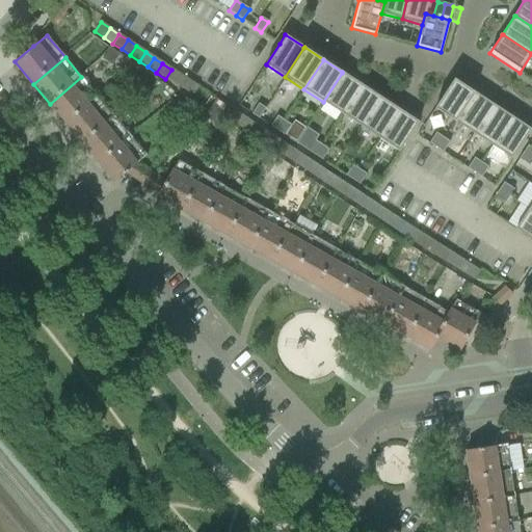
[(174,84),(180,76),(171,70),(165,79),(174,84)]
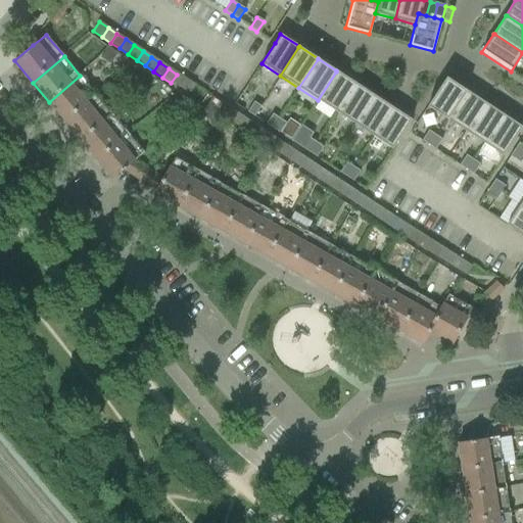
[(336,70),(336,72),(318,100),(336,112),(355,84),(355,83),(336,70)]
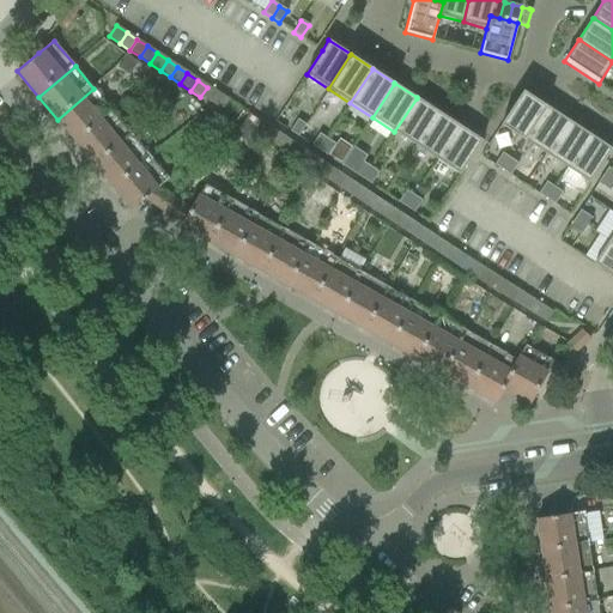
[(207,87),(200,97),(211,104),(218,93),(207,87)]
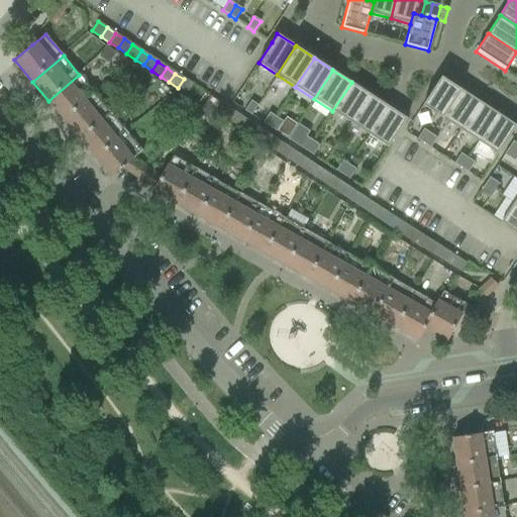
[(64,120),(95,94),(79,75),(48,101),(64,120)]
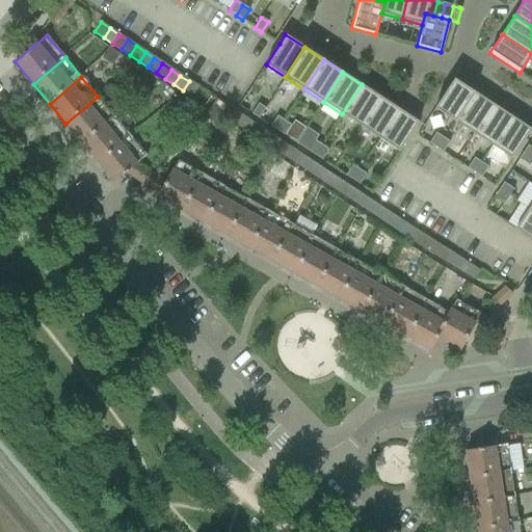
[(444,94),(445,95),(444,98),(442,98),(434,108),(454,122),(473,91),(454,79),(444,94)]
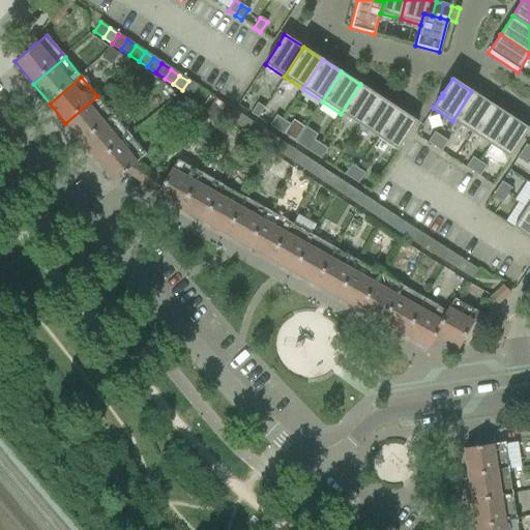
[(188,81),(182,90),(190,96),(197,87),(188,81)]
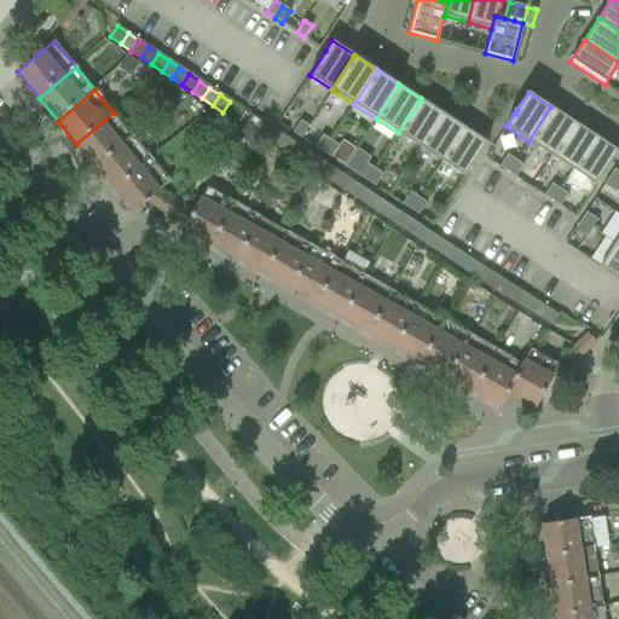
[(421,98),(421,99),(398,133),(420,148),(443,113),(421,98)]
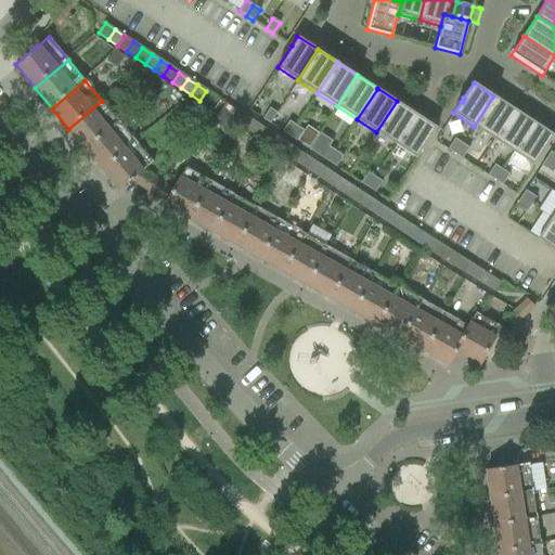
[(493,140),(514,108),(493,95),(474,127),(493,140)]
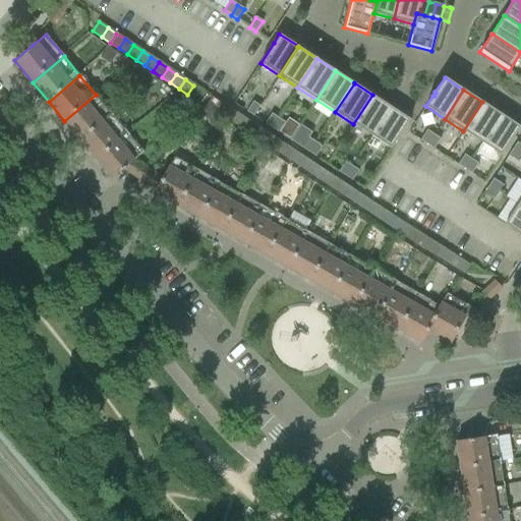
[(80,140),(112,114),(96,95),(64,121),(80,140)]
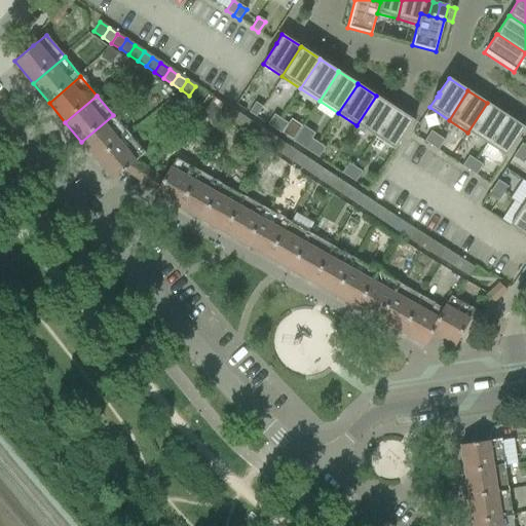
[(376,96),(357,125),(376,138),(395,108),(393,108),(376,96)]
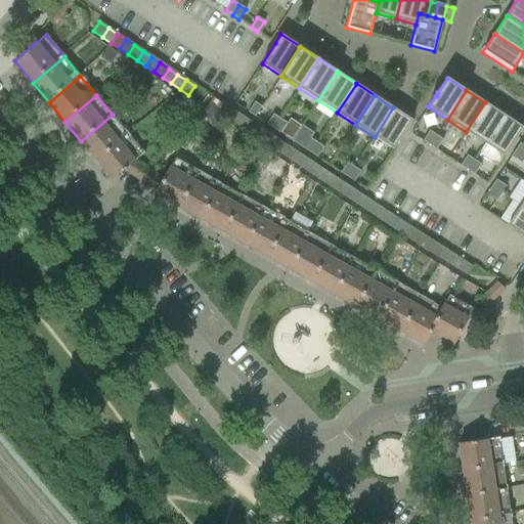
[(255,102),(254,102),(248,113),(255,117),(261,106),(255,102)]
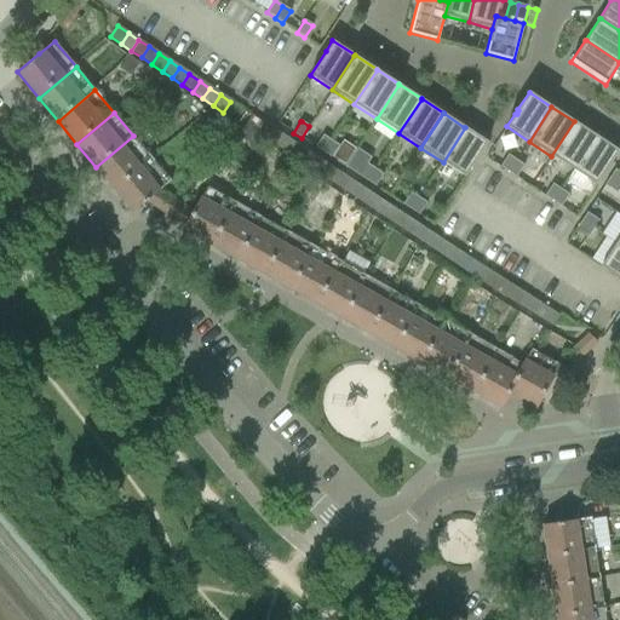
[(574,171),(596,136),(574,121),(551,156),(574,171)]
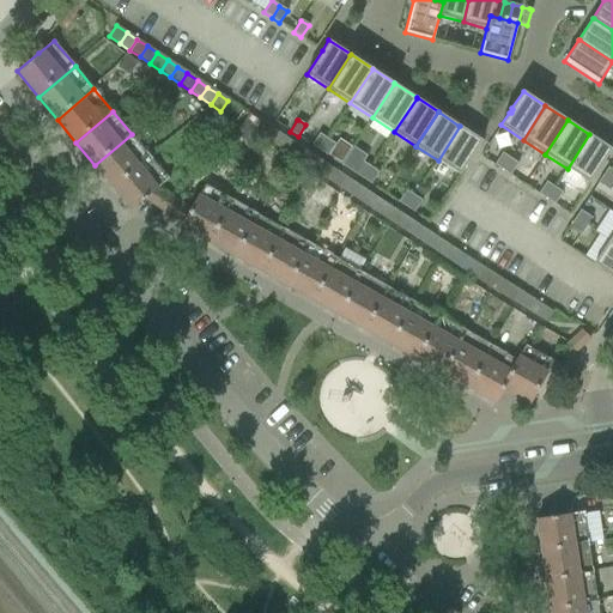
[(271,143),(278,132),(272,128),(271,128),(265,123),(258,135),(271,143)]
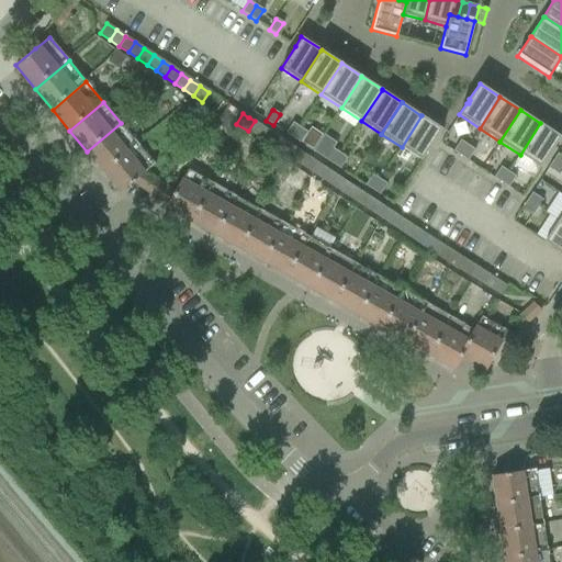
[(402,147),(422,160),(435,139),(442,128),(422,115),(402,147)]
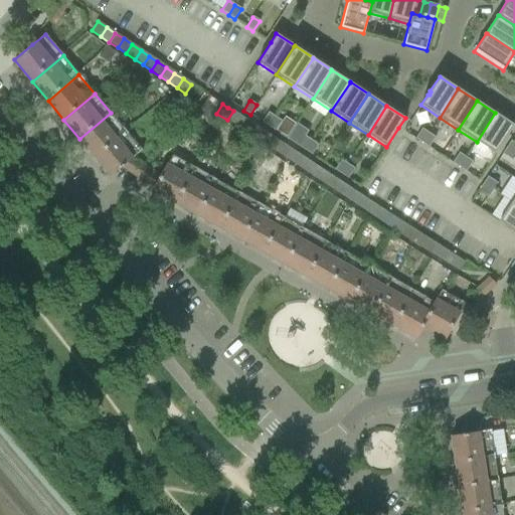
[(237,127),(243,118),(233,111),(227,120),(237,127)]
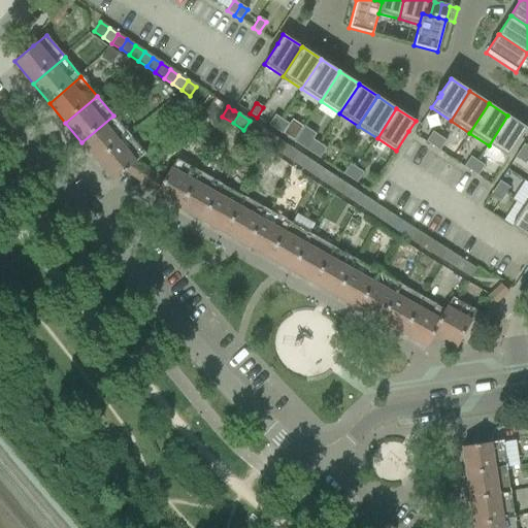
[(97,162),(129,135),(113,116),(81,142),(97,162)]
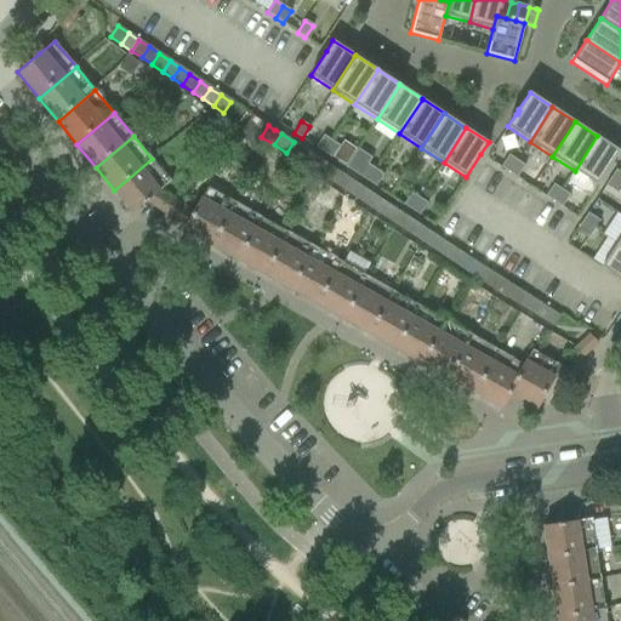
[(324,153),(331,141),(323,136),(315,148),(324,153)]
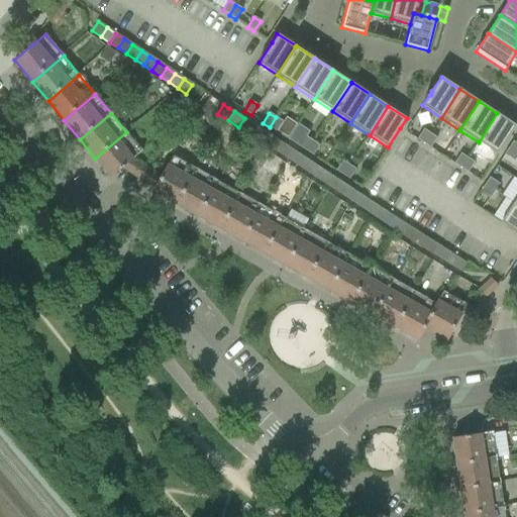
[(497,154),(516,126),(497,113),(479,142),(497,154)]
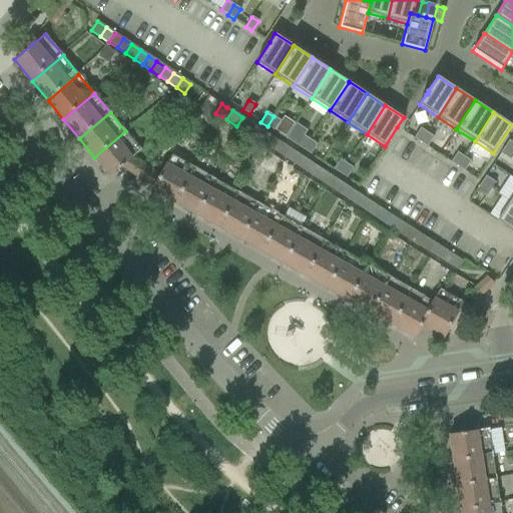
[(280,120),(274,116),(268,126),(274,130),(281,120),(280,120)]
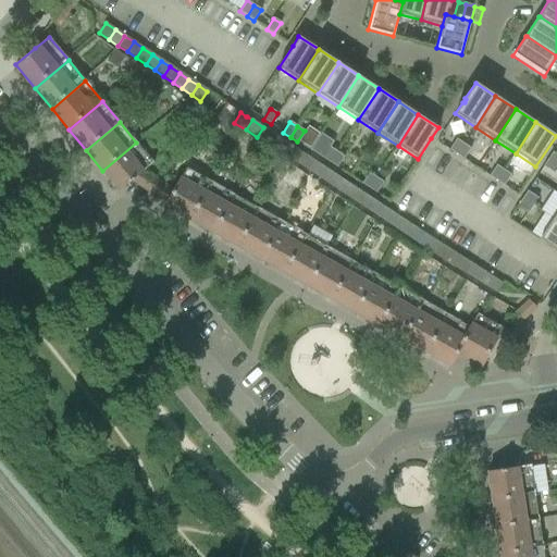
[(269,145),(274,135),(263,127),(257,137),(269,145)]
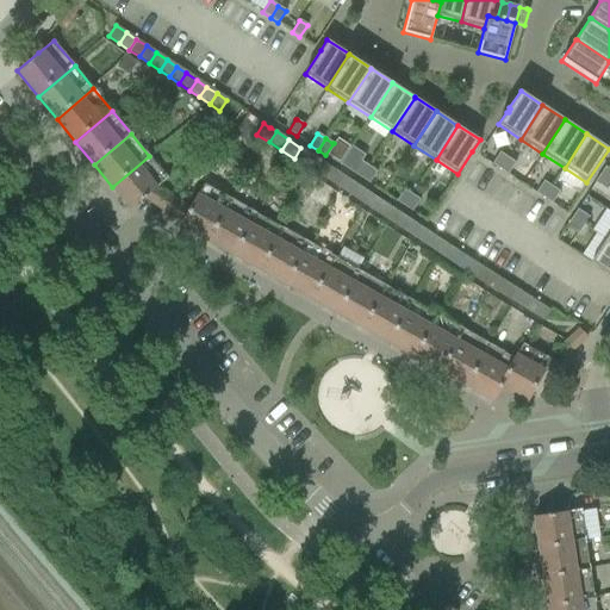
[(338,165),(348,150),(335,142),(334,143),(325,155),(338,165)]
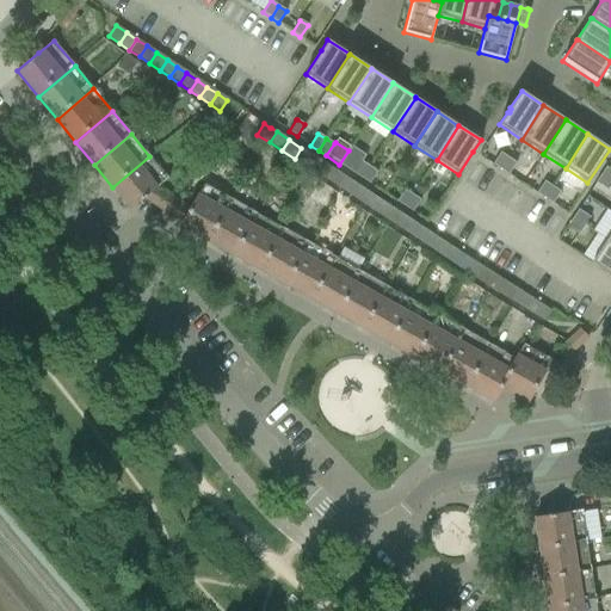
[(307,167),(314,156),(301,148),(295,159),(307,167)]
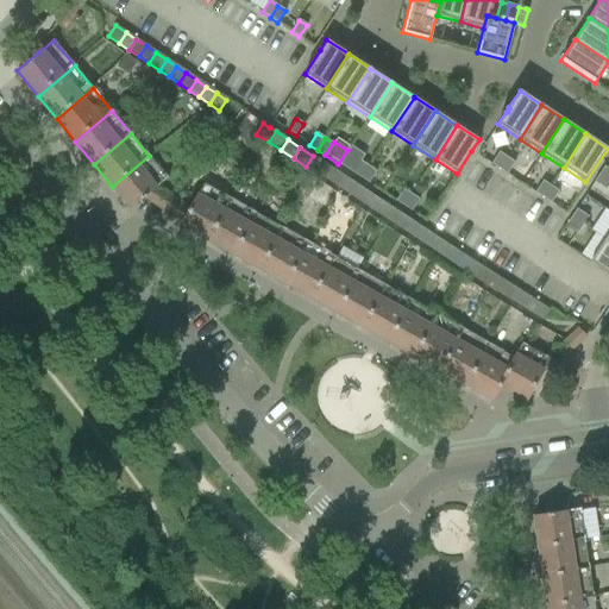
[(347,150),(338,164),(352,173),(360,161),(362,159),(347,150)]
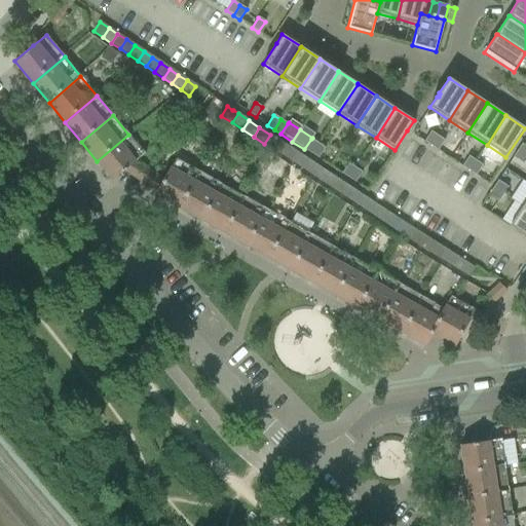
[(430,146),(438,136),(430,132),(423,142),(430,146)]
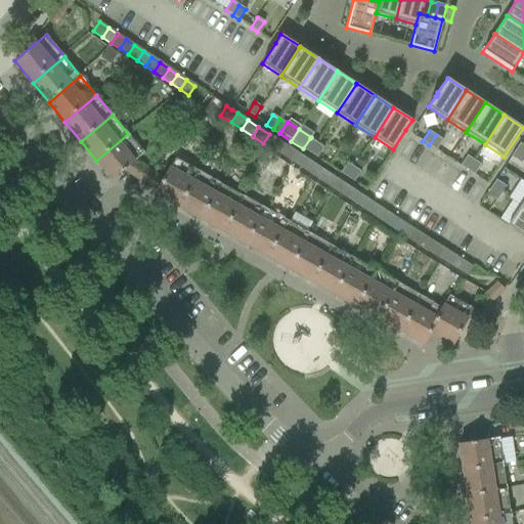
[(113,180),(124,170),(135,162),(144,154),(128,134),(96,161),(113,180)]
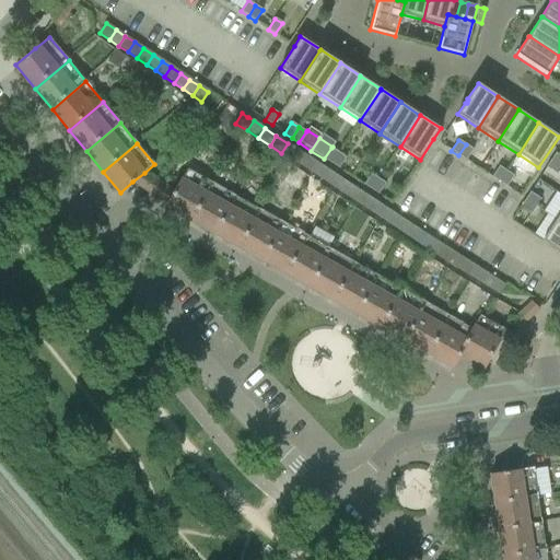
[(292,161),(299,151),(288,143),(281,153),(292,161)]
